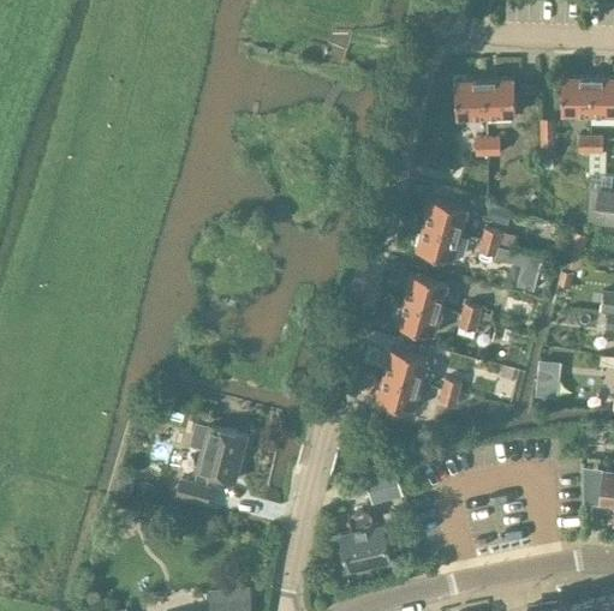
[(561,114),(591,115),(591,79),(562,79),(561,114)]
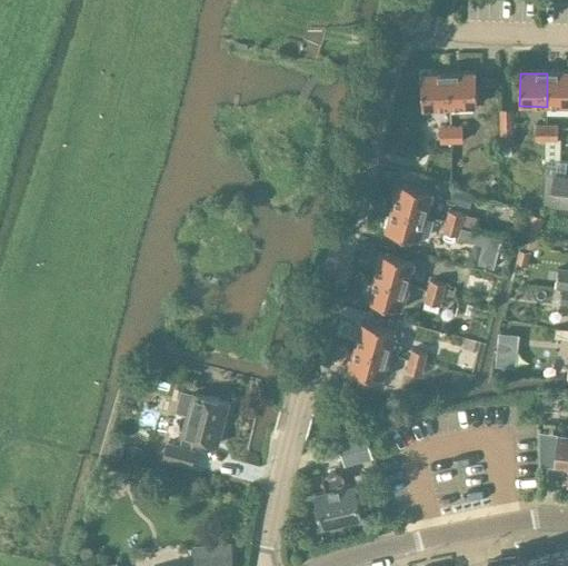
[(567,73),(547,73),(547,107),(567,107),(567,73)]
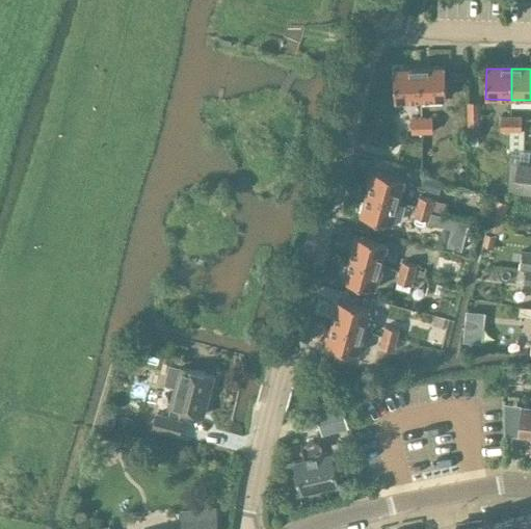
[(444,70),(419,71),(420,102),(446,101),(444,70)]
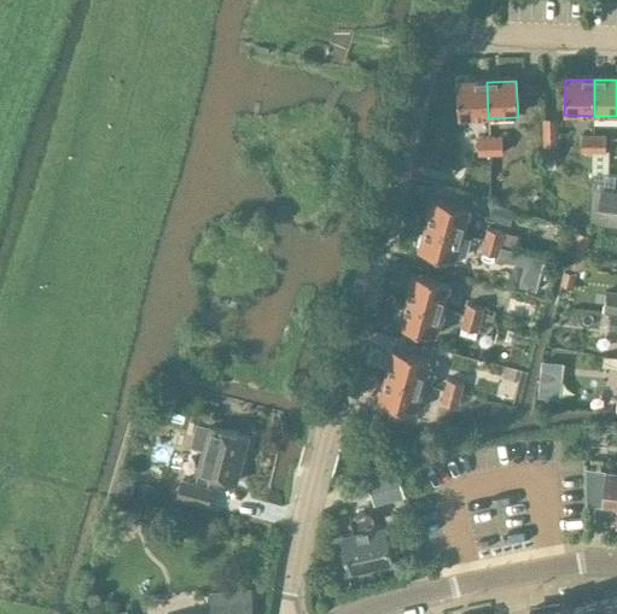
[(488,118),(487,82),(457,83),(458,120),(488,118)]
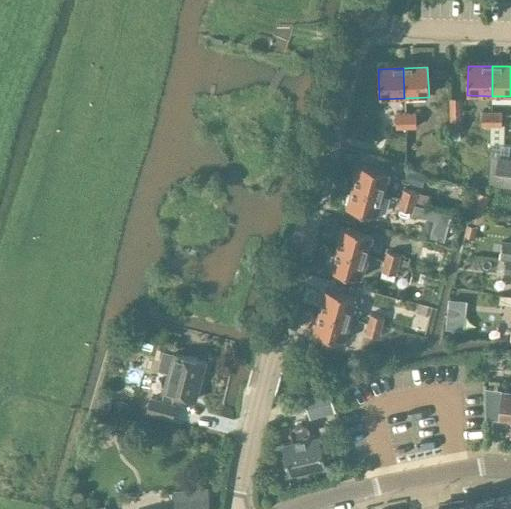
[(462,134),(461,100),(450,101),(451,133),(451,142),(460,142),(460,134),(462,134)]
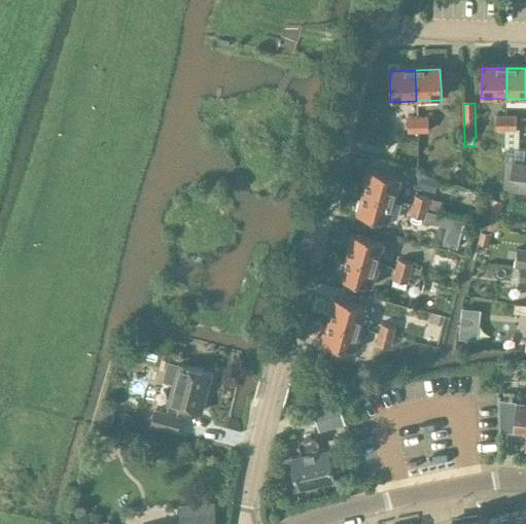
[(505,117),(505,131),(517,131),(516,116),(505,117)]
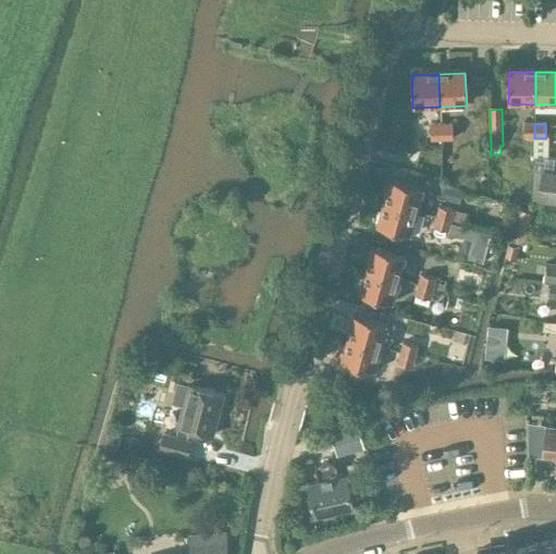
[(523,124),(522,138),(534,138),(534,124),(523,124)]
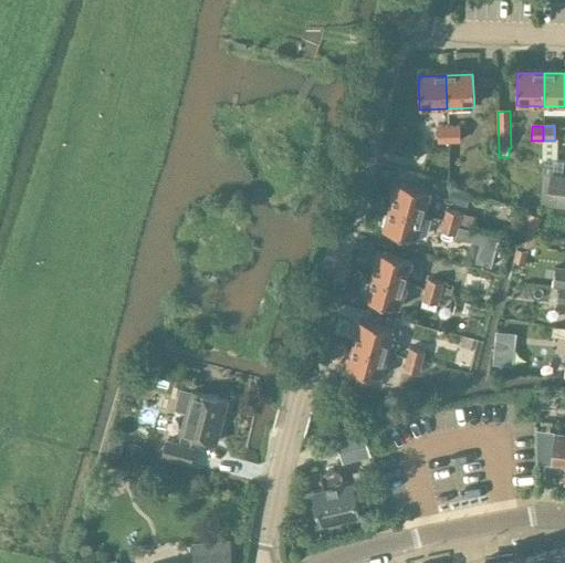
[(437,127),(437,144),(448,144),(448,127),(437,127)]
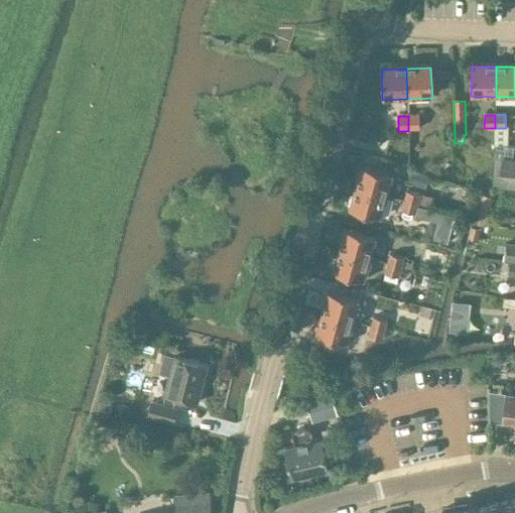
[(418,116),(408,116),(408,131),(418,131),(418,116)]
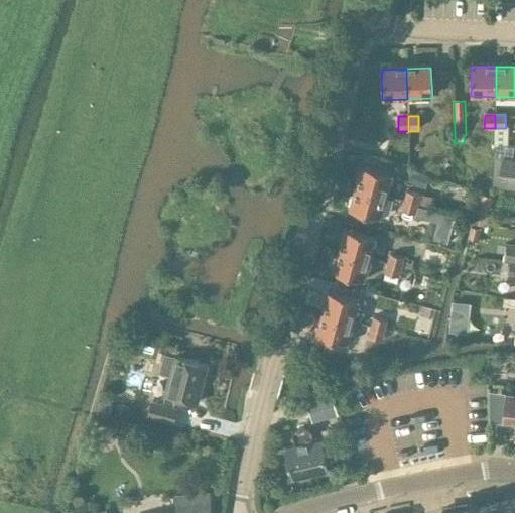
[(514,189),(514,161),(503,159),(499,187),(514,189)]
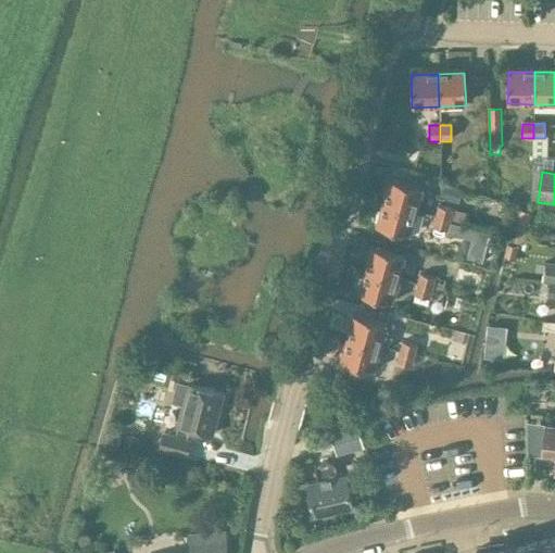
[(448,179),(445,188),(458,191),(461,183),(448,179)]
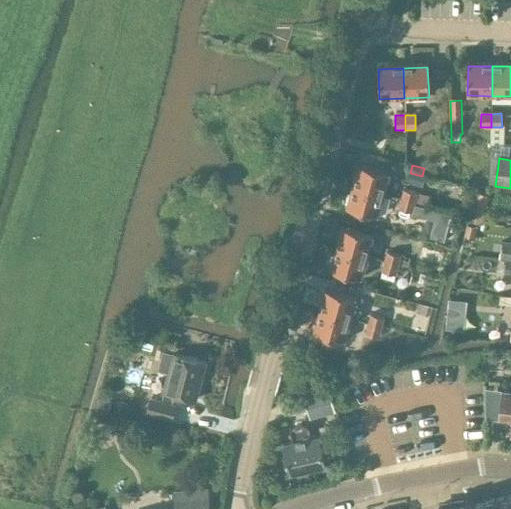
[(352,188),(383,196),(389,174),(357,166),(352,188)]
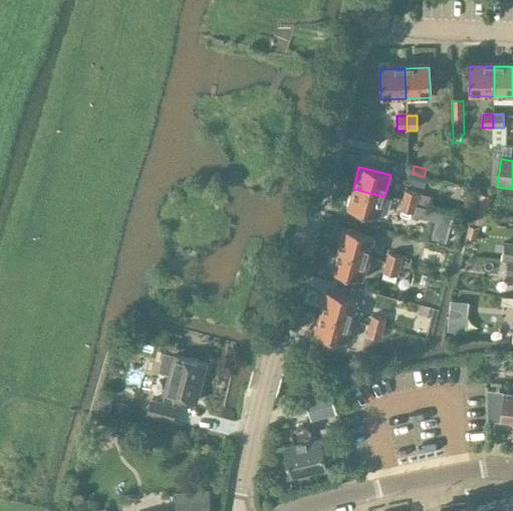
[(424,177),(412,174),(410,173),(407,185),(423,189),(426,177),(424,177)]
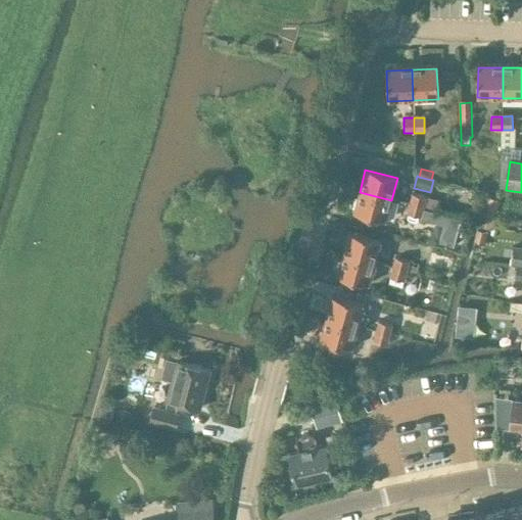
[(385,222),(391,200),(360,192),(353,214),(385,222)]
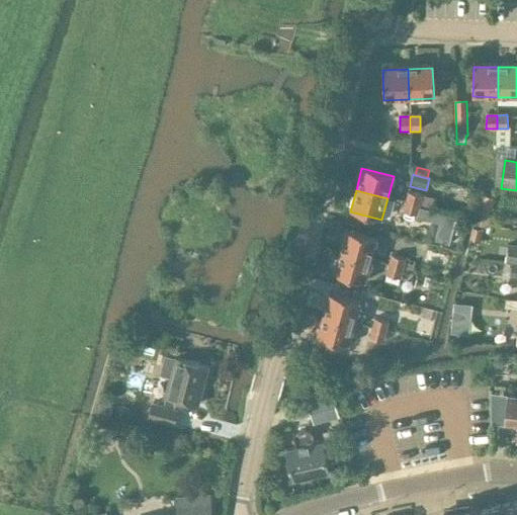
[(408,192),(405,202),(420,206),(429,209),(431,200),(425,198),(408,192)]
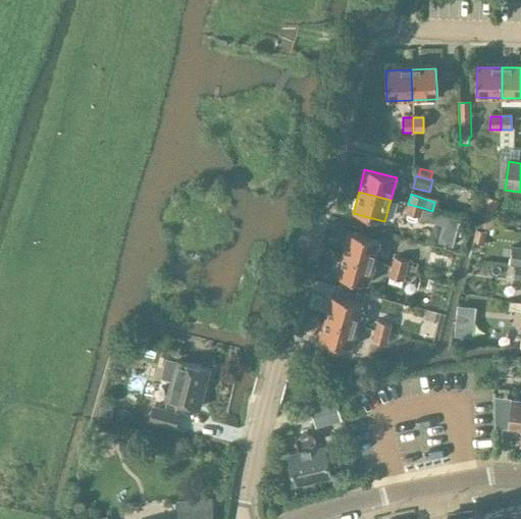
[(423,208),(408,204),(405,213),(420,218),(423,208)]
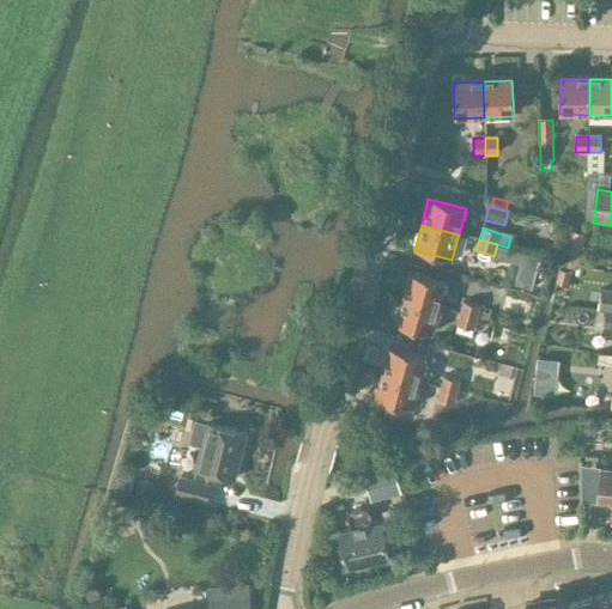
[(510,263),(513,251),(496,247),(495,251),(494,256),(494,259),(510,263)]
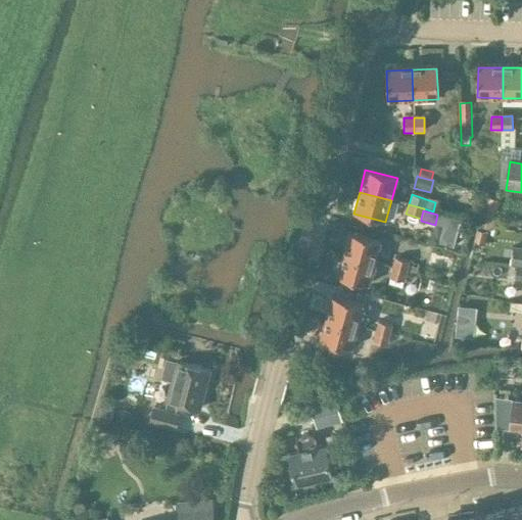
[(492,231),(495,218),(480,214),(477,227),(492,231)]
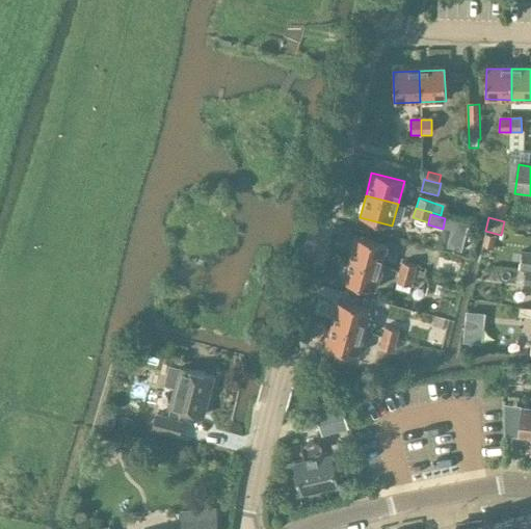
[(458,221),(451,249),(459,253),(462,242),(466,230),(467,223),(458,221)]
